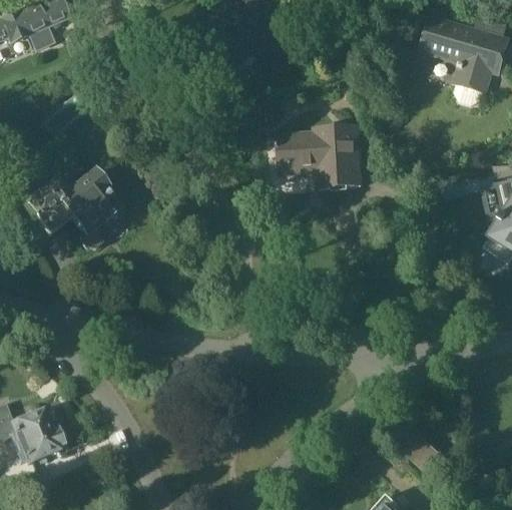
[(36,3),(0,18),(0,41),(7,38),(9,42),(29,34),(36,50),(53,43),(47,28),(69,18),(61,0),(49,0),(37,5),(36,3)]
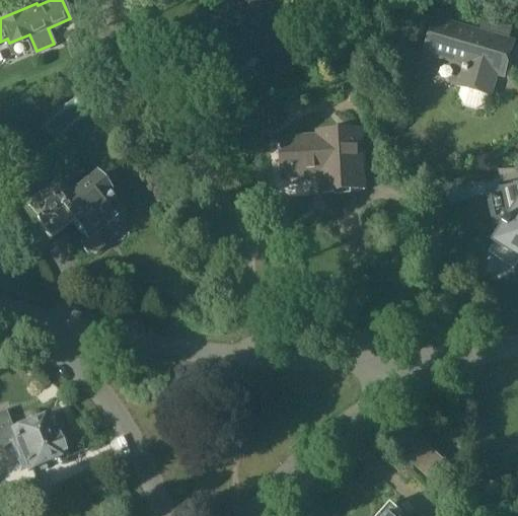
[(460,83),(461,84),(458,94),(463,103),(475,107),(486,101),(489,91),(491,92),(497,71),(504,73),(513,41),(435,18),(426,51),(466,62),(460,83)]
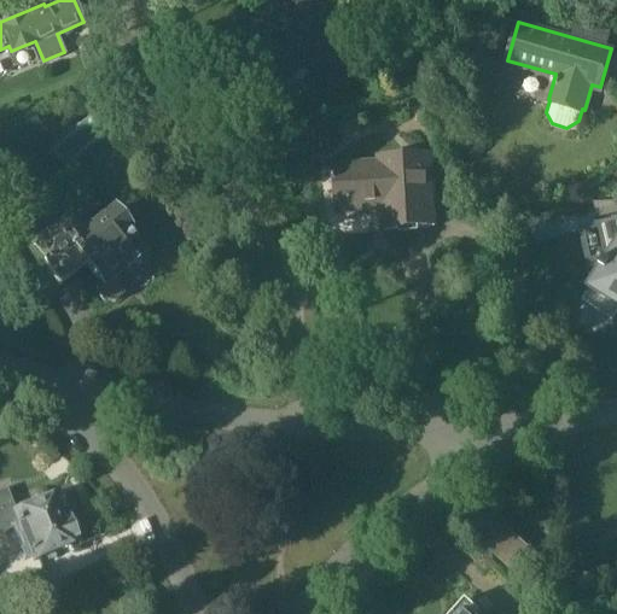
[(383,227),(435,224),(430,152),(378,155),(379,159),(333,163),(337,209),(382,205),(383,227)]
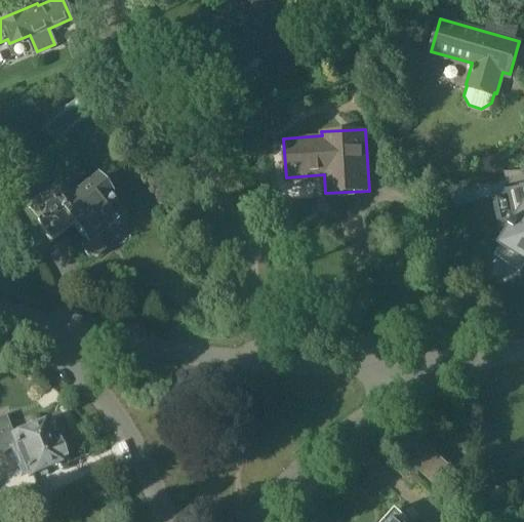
[(37,219),(52,238),(73,222),(85,237),(84,246),(89,252),(97,253),(105,248),(106,239),(112,234),(109,231),(111,230),(116,231),(125,223),(126,217),(108,194),(111,192),(97,175),(79,190),(68,175),(59,182),(46,193),(44,190),(28,202),(40,216),(37,219)]
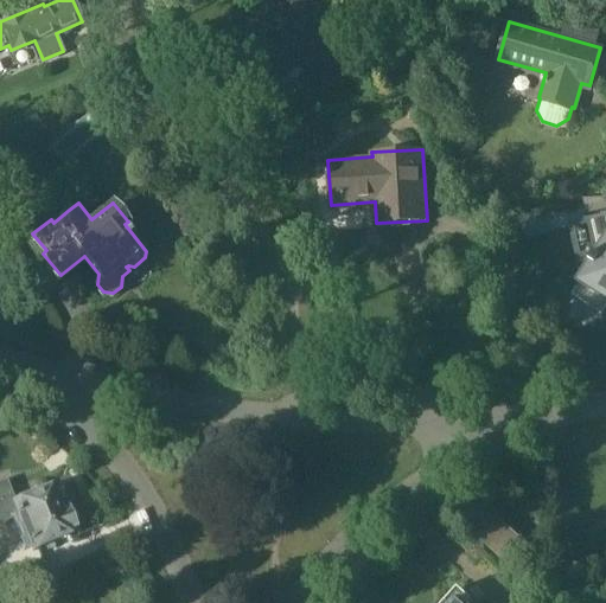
[(605,239),(581,280),(605,295),(605,239)]
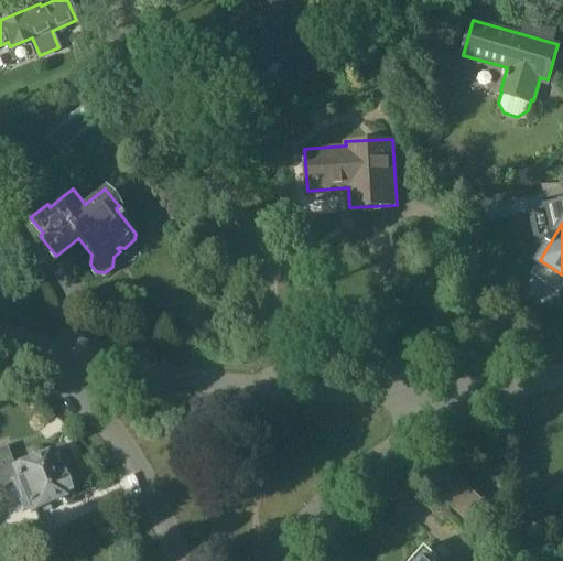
[(68,488),(71,484),(67,476),(63,474),(53,449),(12,464),(4,445),(0,446),(0,484),(15,477),(29,510),(71,494),(68,488)]
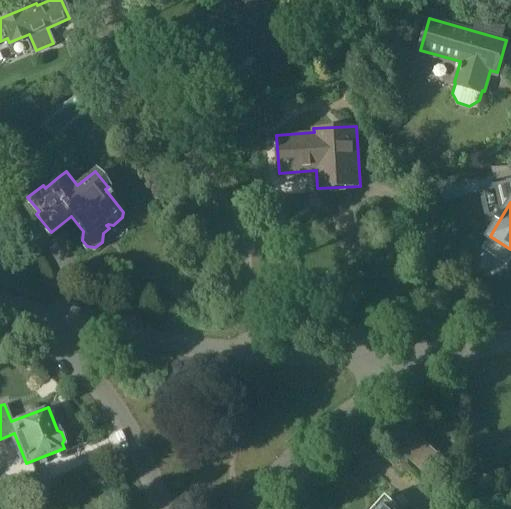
[(415,431),(399,449),(422,470),(438,452),(415,431)]
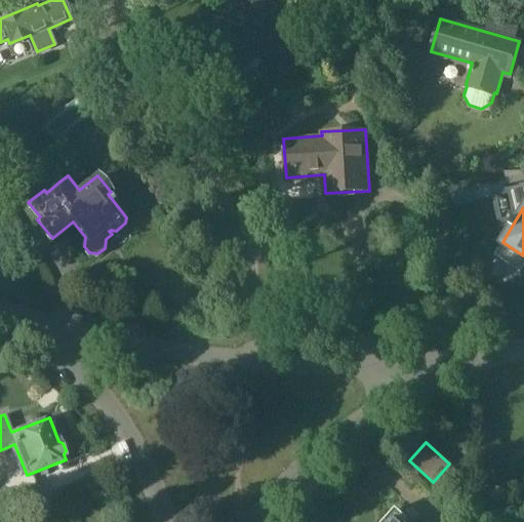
[(404,521),(408,518),(395,507),(380,521),(404,521)]
